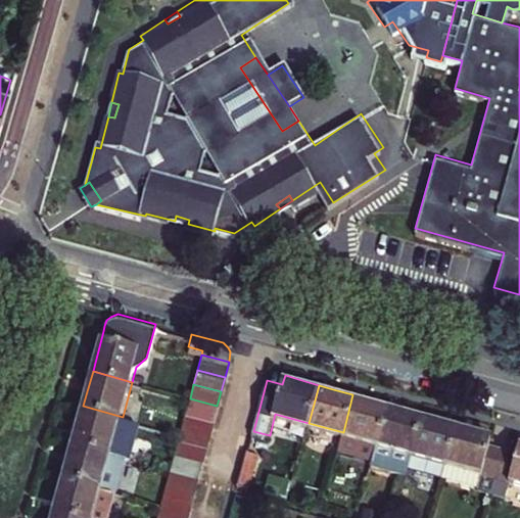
[(378,441),(388,405),(368,398),(352,394),(343,432),(378,441)]
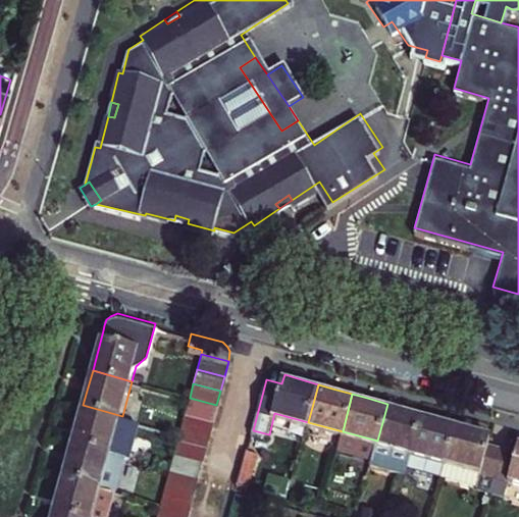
[(216,405),(190,398),(186,412),(213,419),(216,405)]
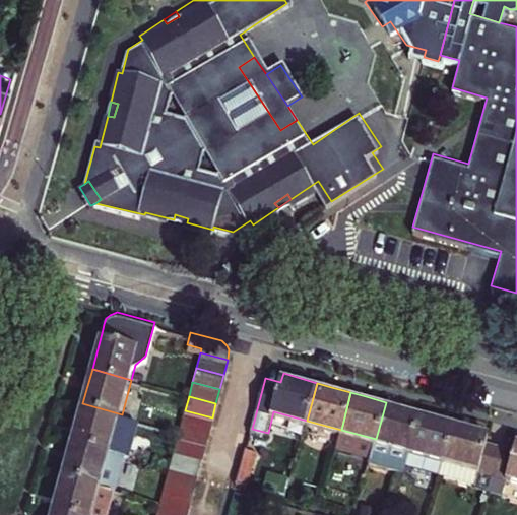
[(404,468),(406,461),(419,411),(402,406),(386,402),(376,439),(372,459),(404,468)]
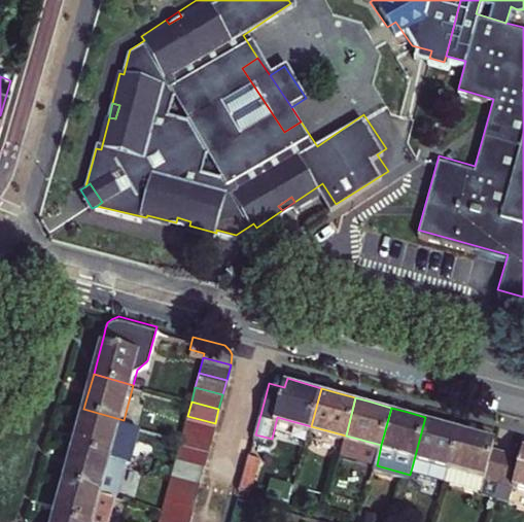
[(78,431),(74,444),(126,459),(129,459),(138,424),(124,420),(83,409),(78,431)]
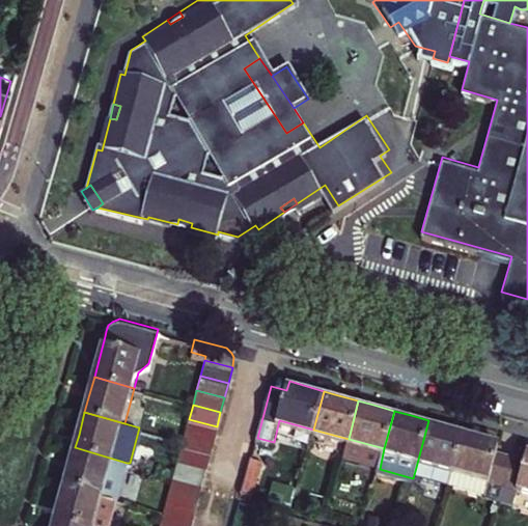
[(185,434),(213,441),(217,426),(189,419),(185,434)]
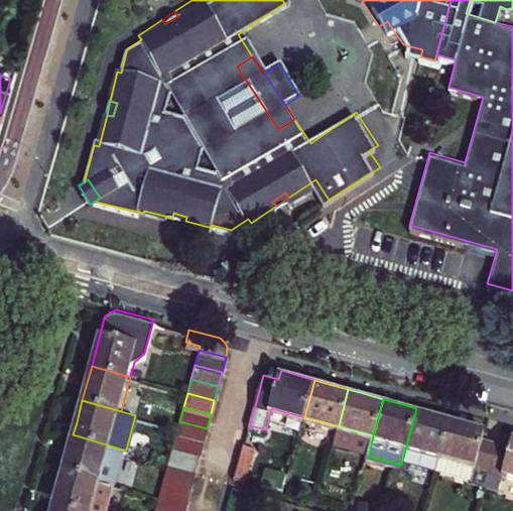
[(440,455),(451,417),(432,412),(416,408),(403,458),(436,468),(440,455)]
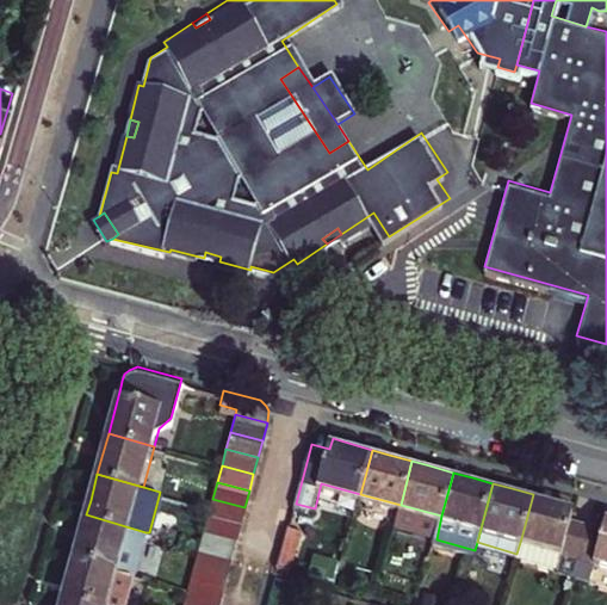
[(578,555),(588,519),(571,514),(574,505),(558,501),(533,494),(521,538),(578,555)]
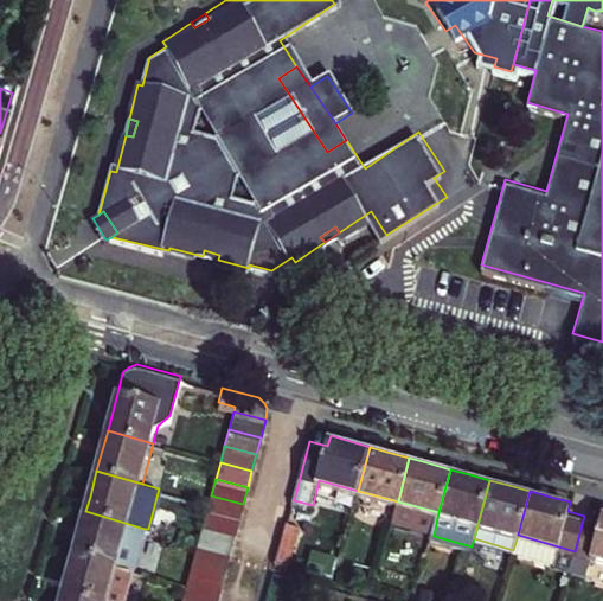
[(238,518),(243,504),(211,496),(209,504),(207,510),(238,518)]
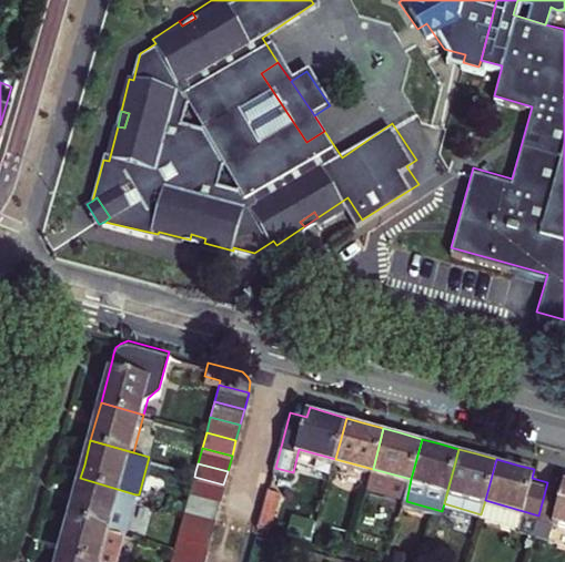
[(191,490),(220,498),(223,484),(194,477),(191,490)]
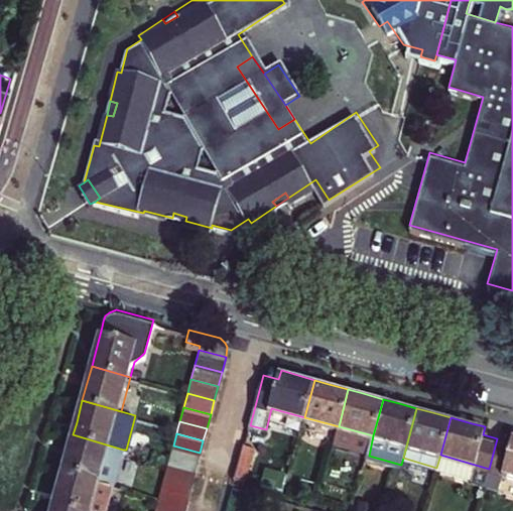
[(123,450),(73,434),(68,454),(63,470),(114,484),(123,450)]
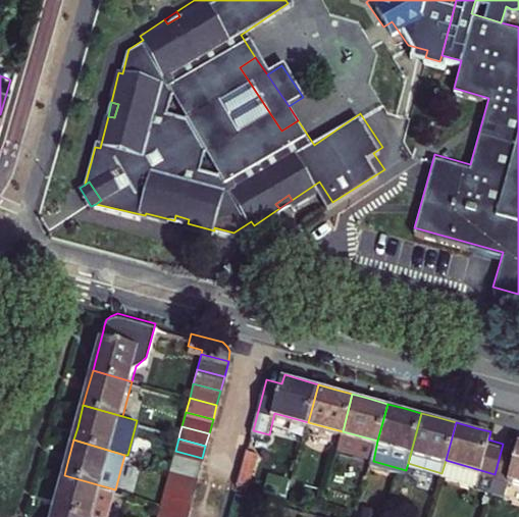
[(491,486),(490,489),(505,494),(509,477),(518,479),(518,441),(517,448),(503,444),(495,474),(491,486)]
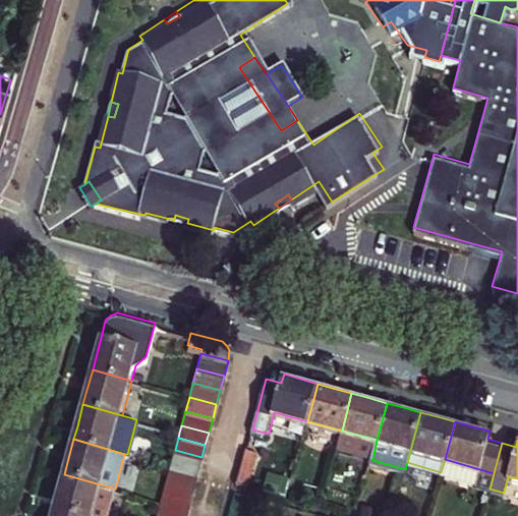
[(239,479),(253,483),(264,447),(248,443),(239,479)]
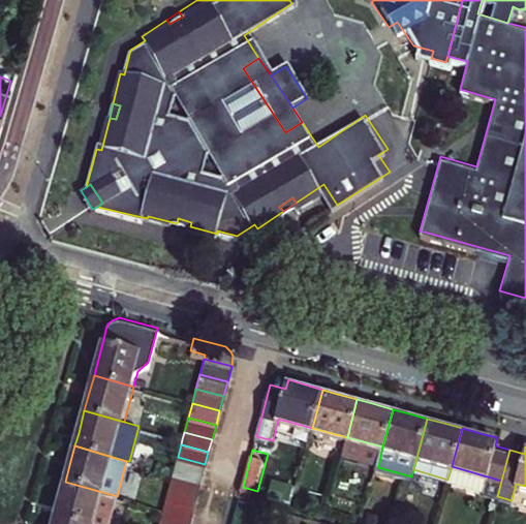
[(200,480),(205,464),(178,457),(174,471),(200,480)]
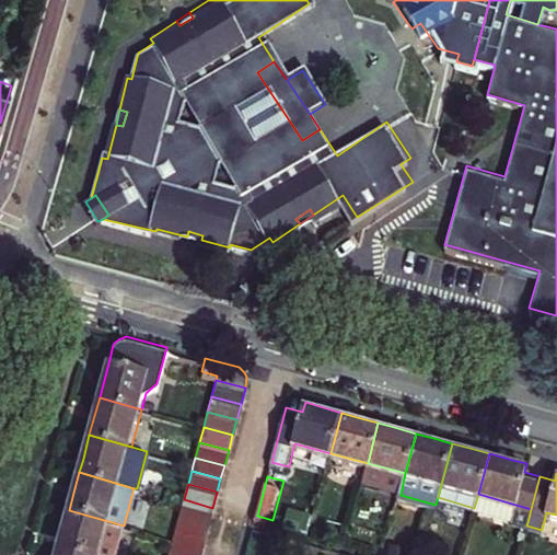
[(478,494),(474,508),(528,522),(531,509),(478,494)]
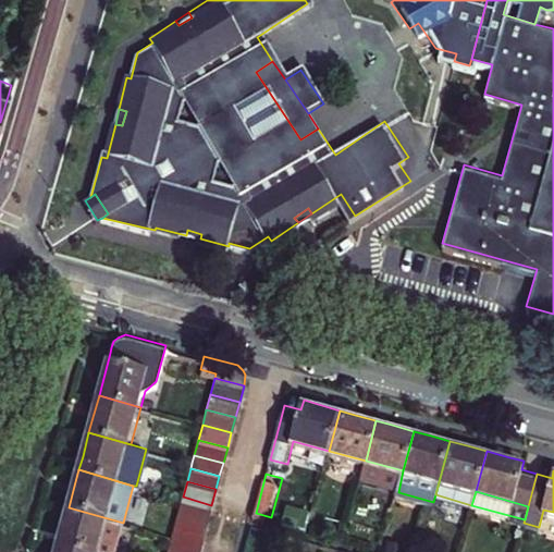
[(207,520),(211,505),(183,497),(182,500),(179,512),(207,520)]
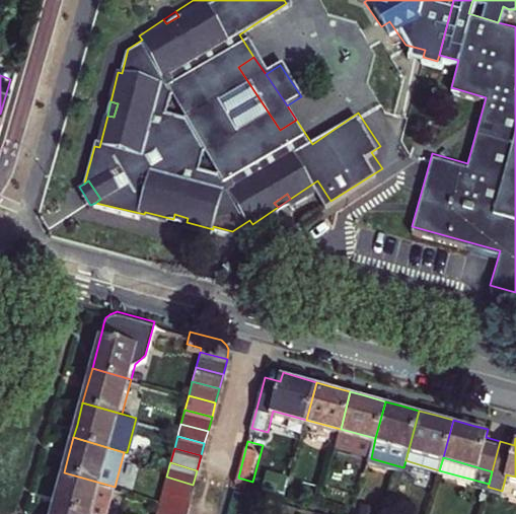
[(106,513),(115,487),(64,472),(59,489),(55,506),(81,513),(106,513)]
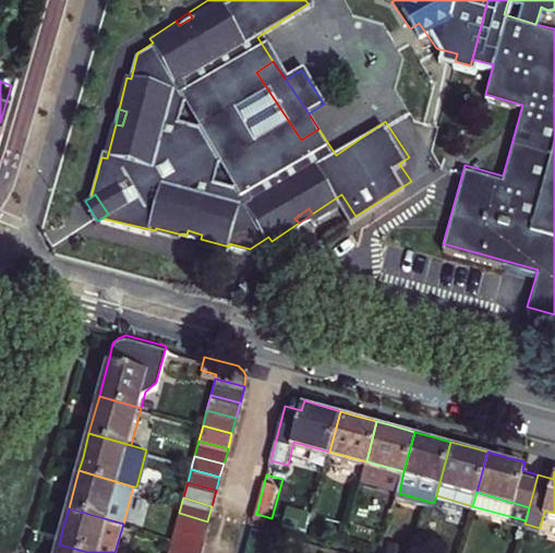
[(204,535),(207,521),(179,513),(175,527),(204,535)]
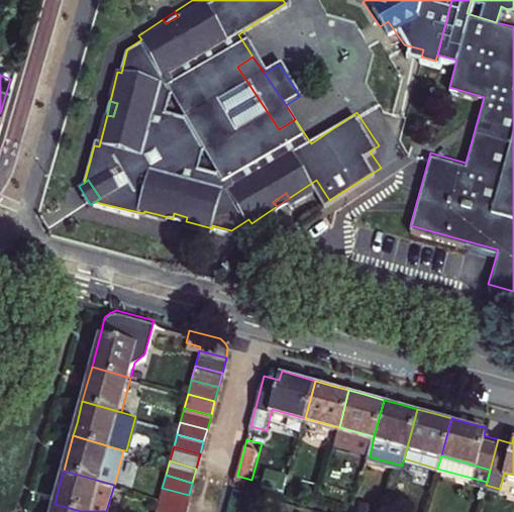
[(185,509),(189,495),(162,488),(160,498),(159,502),(185,509)]
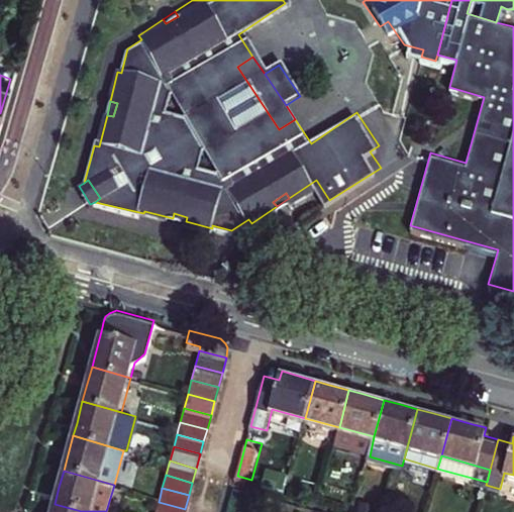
[(184,511),(185,509),(159,502),(156,511),(184,511)]
